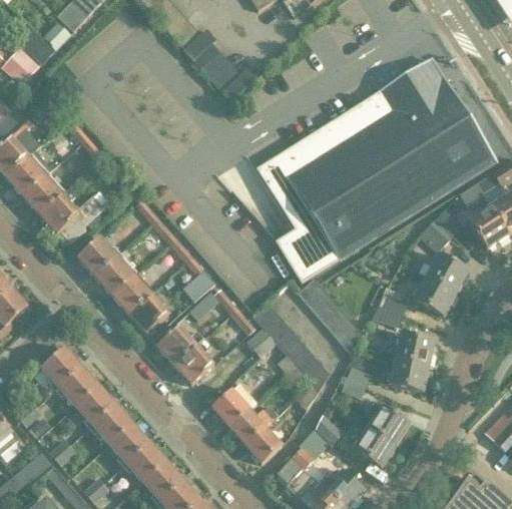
[(74,0),(71,4),(86,18),(101,3),(98,0),(74,0)]
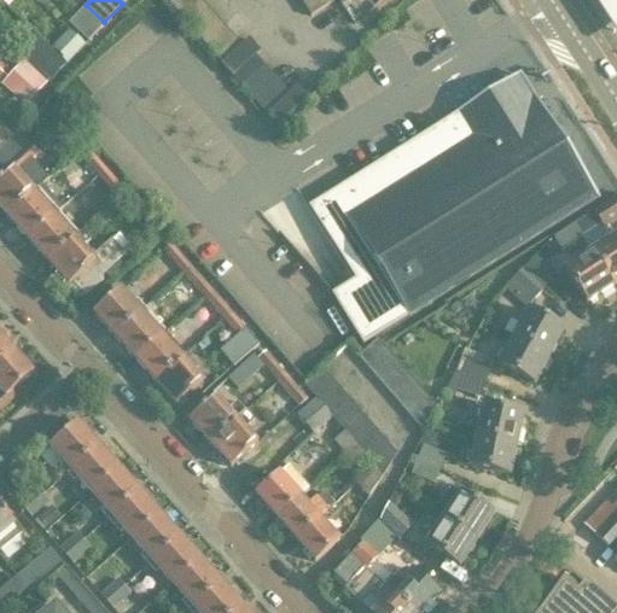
[(304,0),(303,1),(312,13),(332,0),(304,0)]
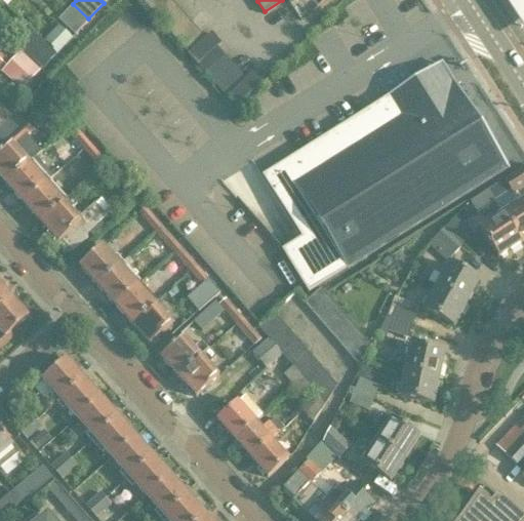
[(176,3),(160,18),(167,27),(184,11),(176,3)]
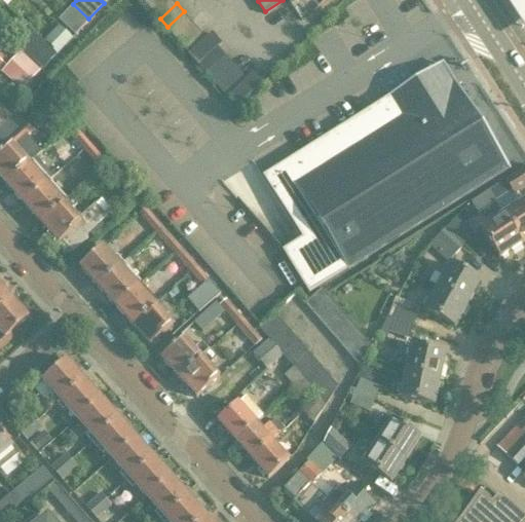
[(88,19),(73,4),(60,17),(76,33),(88,19)]
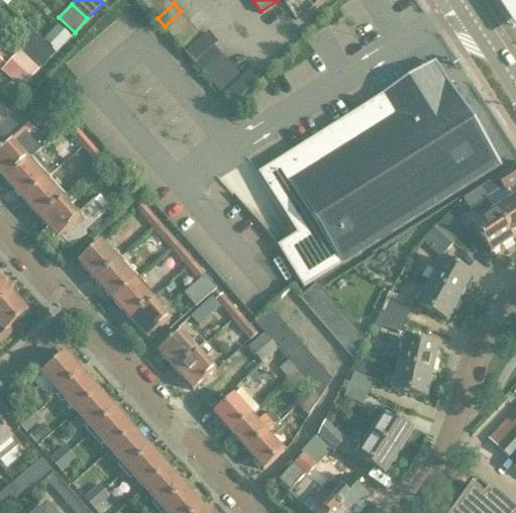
[(189,19),(172,34),(179,43),(196,28),(189,19)]
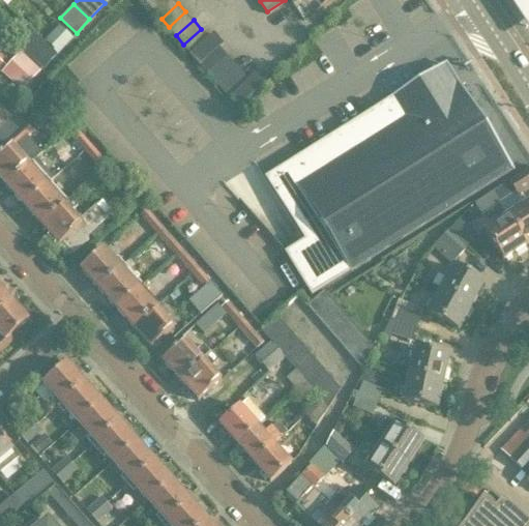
[(51,47),(57,53),(74,35),(60,23),(45,39),(52,46),(51,47)]
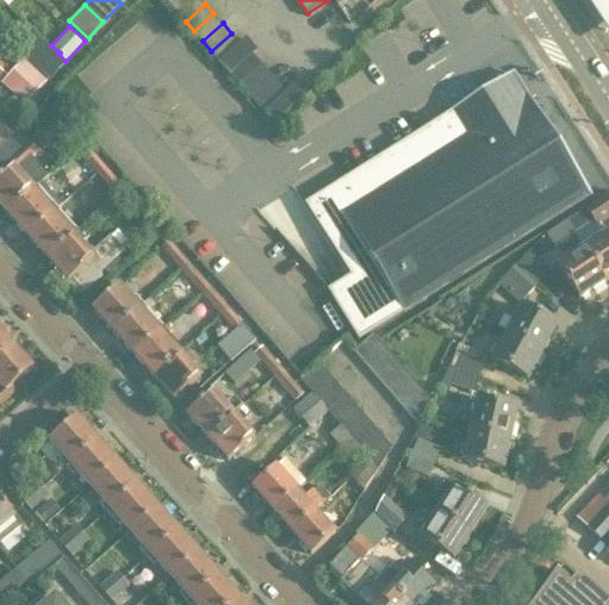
[(240,42),(231,33),(211,51),(221,61),(240,43),(240,42)]
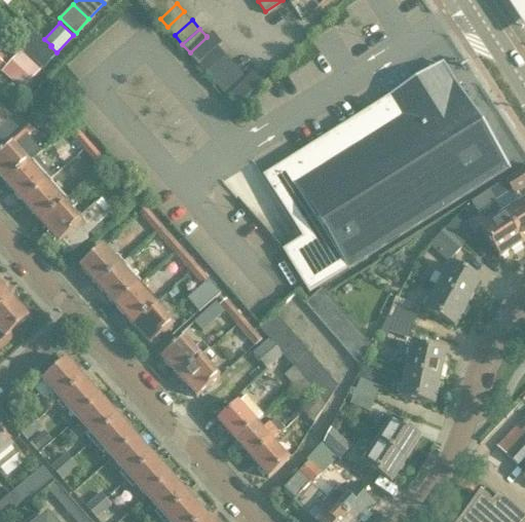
[(212,31),(207,36),(207,37),(190,52),(198,63),(218,45),(222,42),(212,31)]
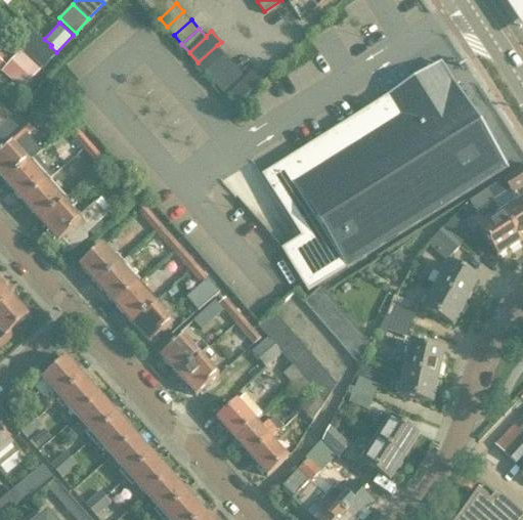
[(224,53),(217,45),(198,62),(206,71),(224,53)]
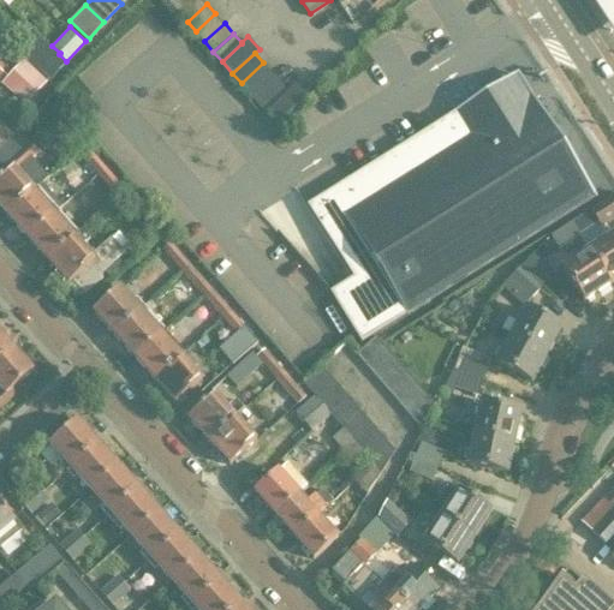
[(66,61),(59,54),(49,65),(57,72),(66,61)]
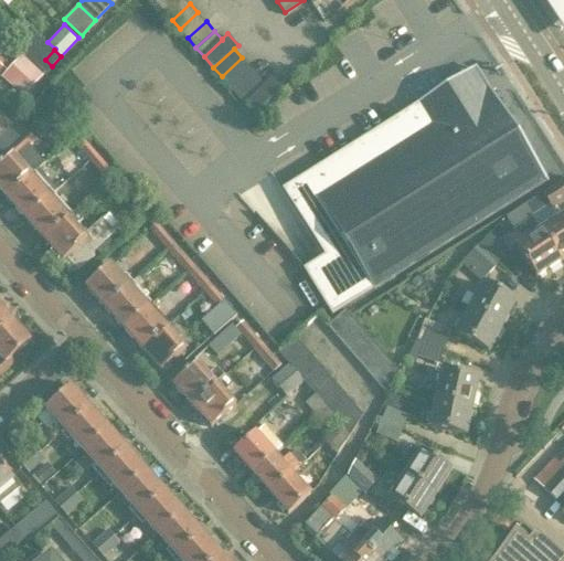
[(0,55),(0,74),(23,96),(43,74),(22,54),(11,66),(0,55)]
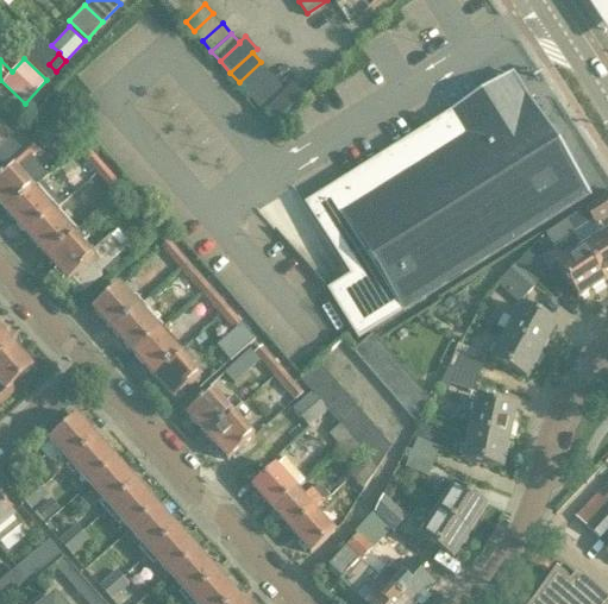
[(261,62),(239,82),(248,92),(269,71),(261,62)]
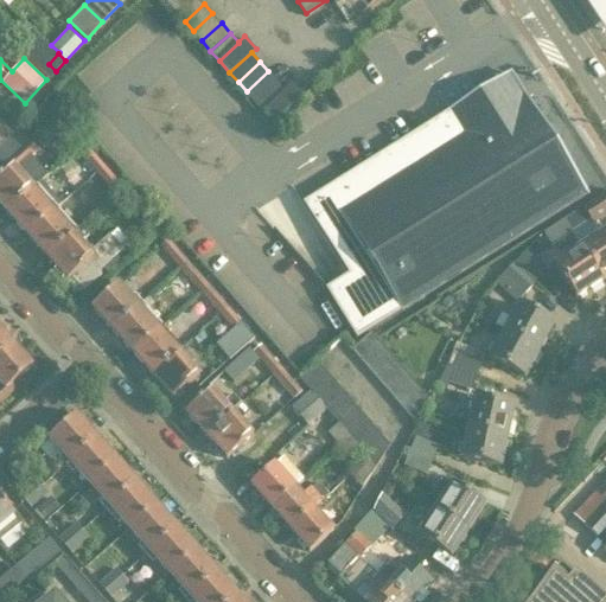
[(268,71),(247,91),(255,101),(278,81),(268,71)]
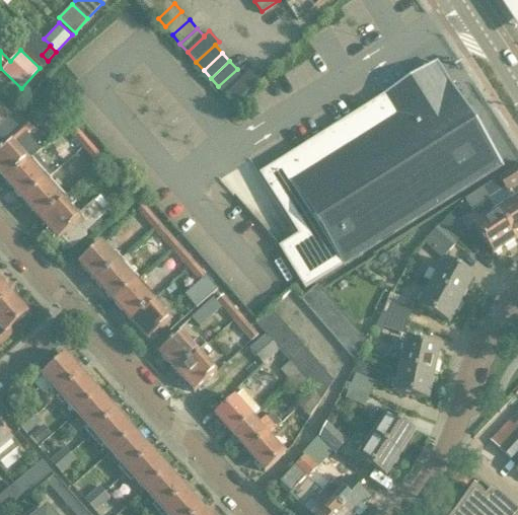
[(244,77),(243,76),(237,69),(218,86),(225,94),(244,77)]
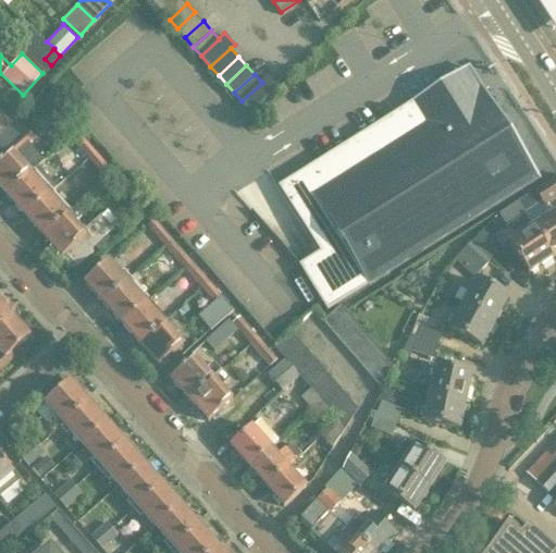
[(268,76),(261,82),(262,83),(242,101),(250,111),(279,87),(268,76)]
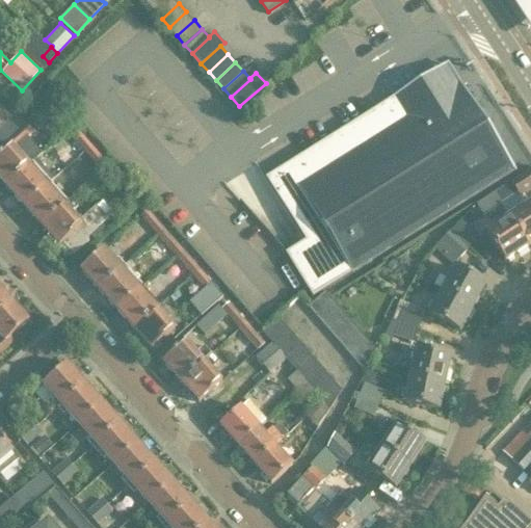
[(459,81),(297,183),(343,257),(323,269),(318,260),(316,261),(330,285),(514,169),(459,81)]
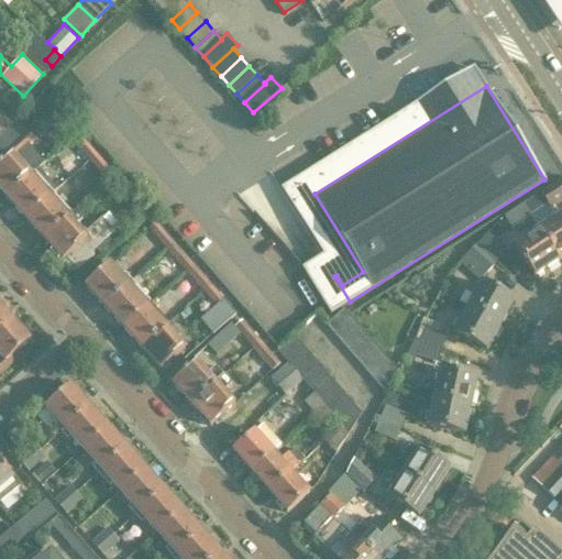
[(0,134),(12,122),(0,110),(0,134)]
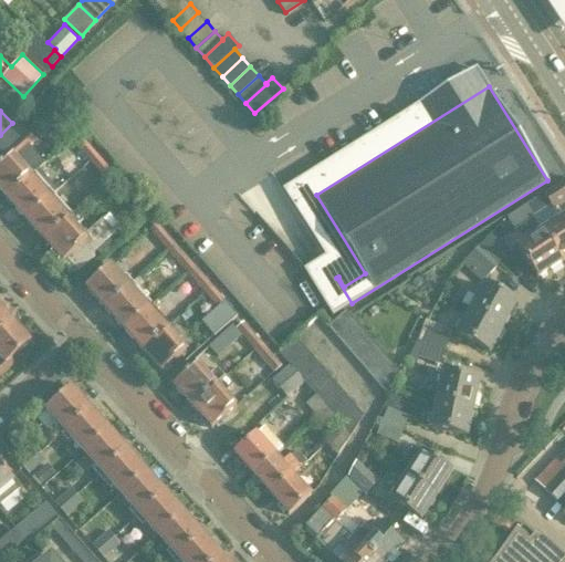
[(12,123),(0,135),(0,144),(9,153),(28,133),(16,121),(12,123)]
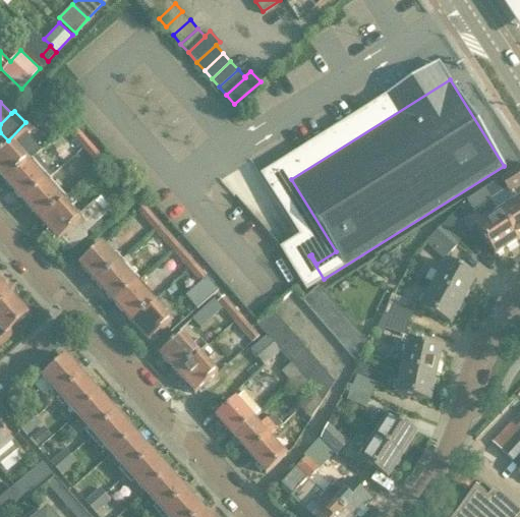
[(82,146),(90,139),(72,121),(65,127),(82,146)]
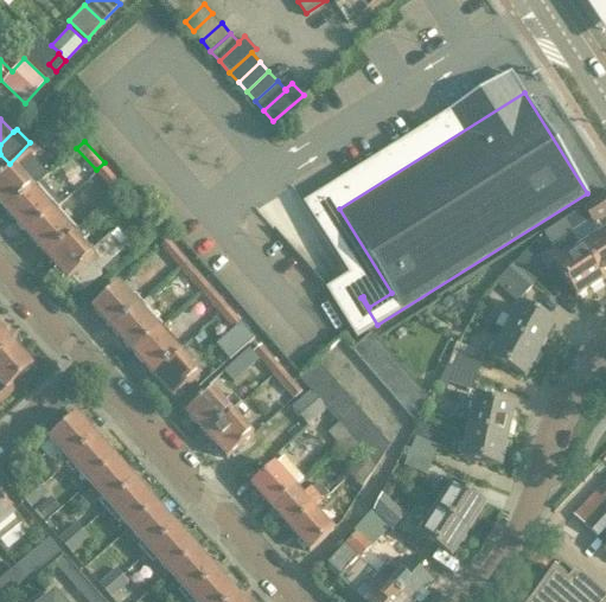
[(0,200),(7,209),(33,186),(32,186),(42,178),(48,172),(48,171),(32,154),(38,151),(30,142),(10,164),(0,173),(0,200)]
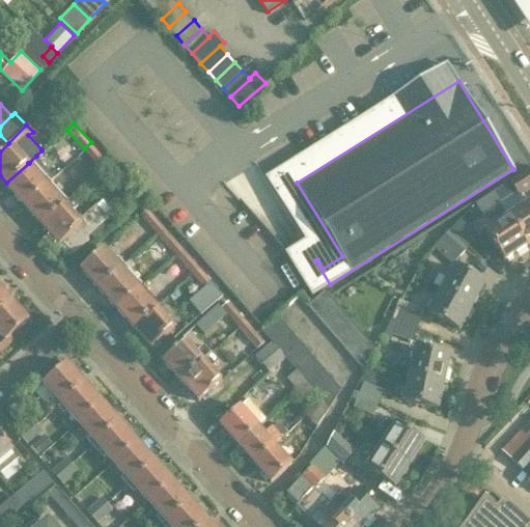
[(91,142),(84,148),(84,149),(77,156),(83,163),(82,164),(88,171),(96,163),(103,169),(109,163),(91,142)]
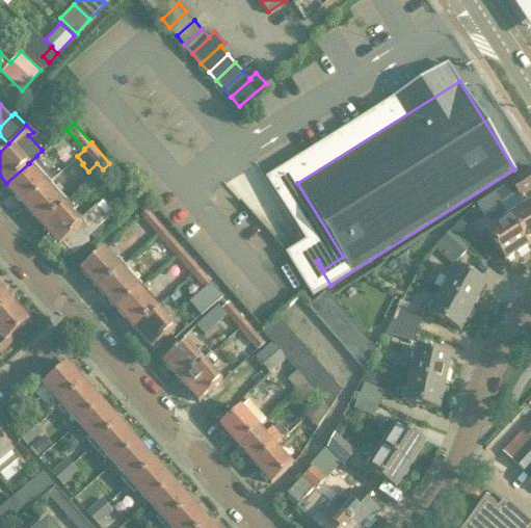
[(29,163),(6,183),(24,203),(47,183),(54,176),(36,156),(28,163),(29,163)]
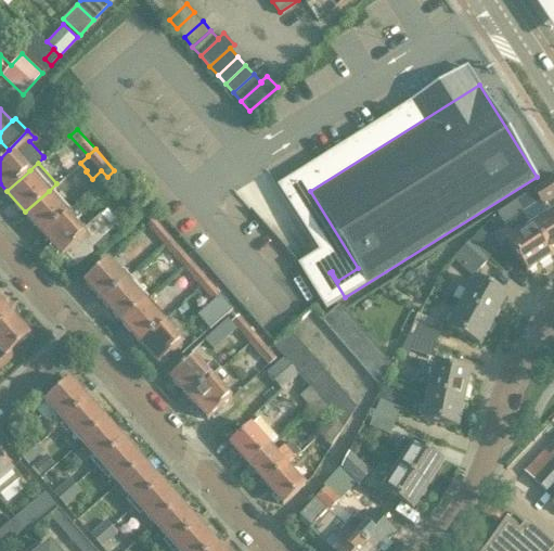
[(553,175),(516,200),(524,210),(541,199),(543,202),(553,195),(553,175)]
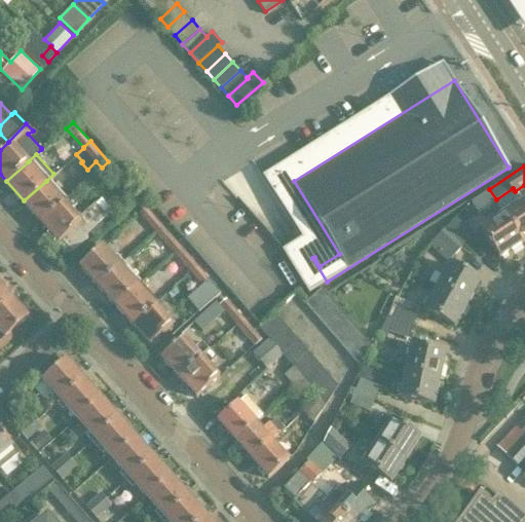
[(64,200),(46,181),(24,200),(41,220),(64,200)]
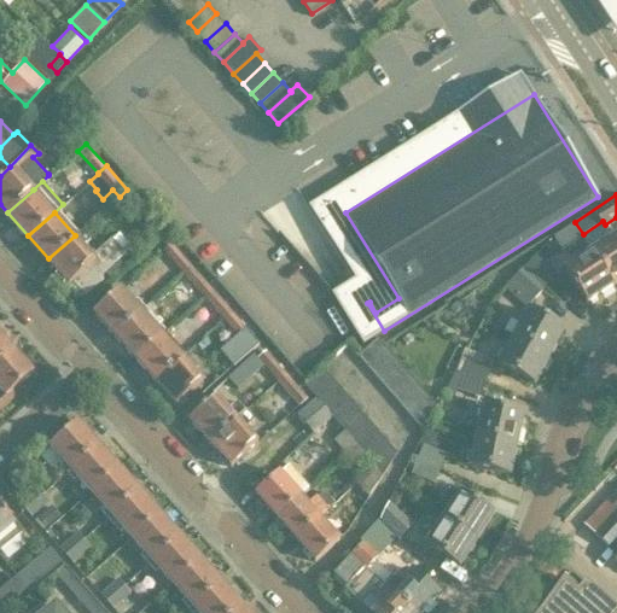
[(583,234),(575,222),(553,235),(563,247),(583,234)]
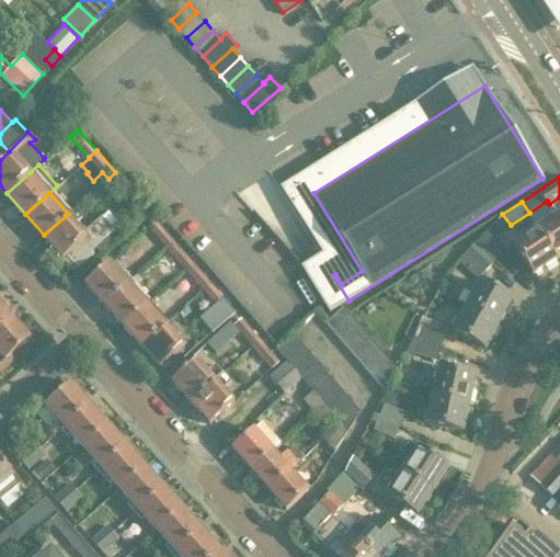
[(559,211),(537,226),(558,257),(559,256),(559,211)]
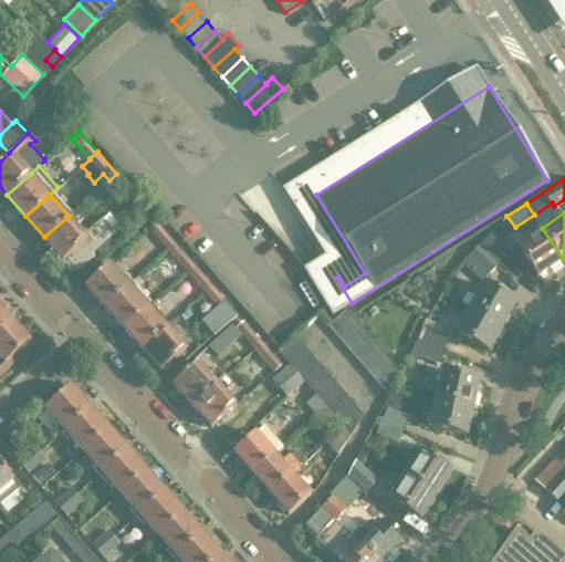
[(84,232),(69,216),(44,237),(63,259),(66,256),(79,270),(95,255),(92,251),(115,230),(103,216),(84,232)]
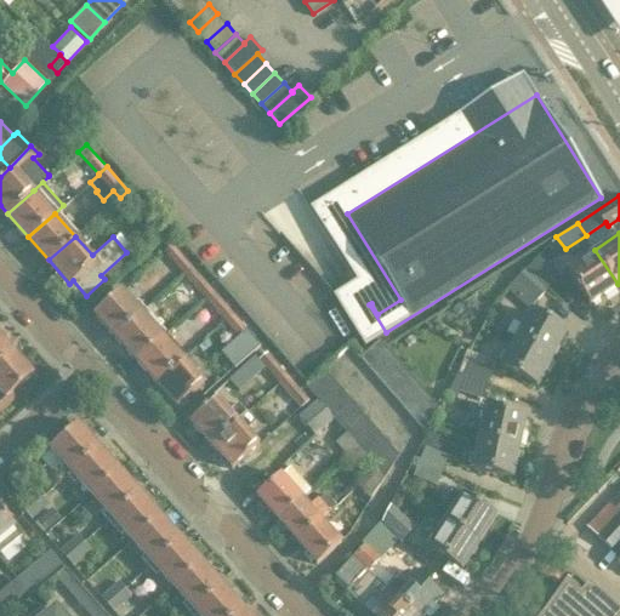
[(205,297),(214,289),(175,244),(165,251),(205,297)]
